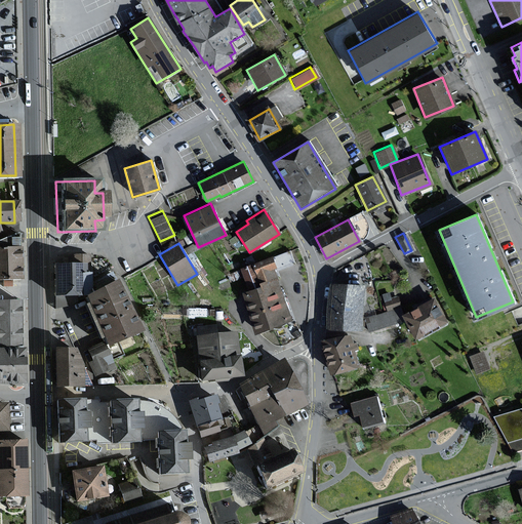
[(17,246),(0,246),(0,277),(18,277),(17,246)]
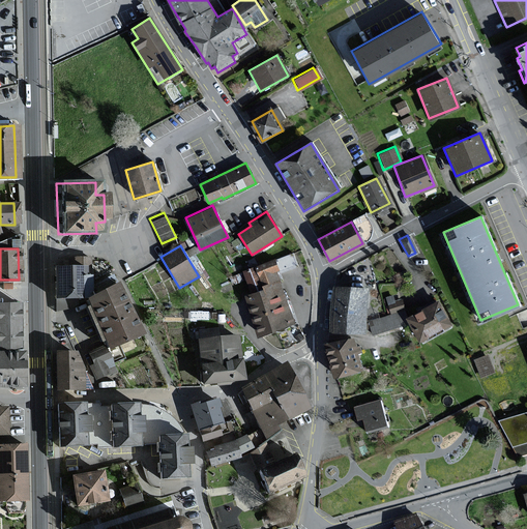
[(296,268),(290,253),(231,273),(234,284),(245,280),(251,293),(243,296),(246,304),(258,338),(295,324),(286,297),(277,274),(296,268)]
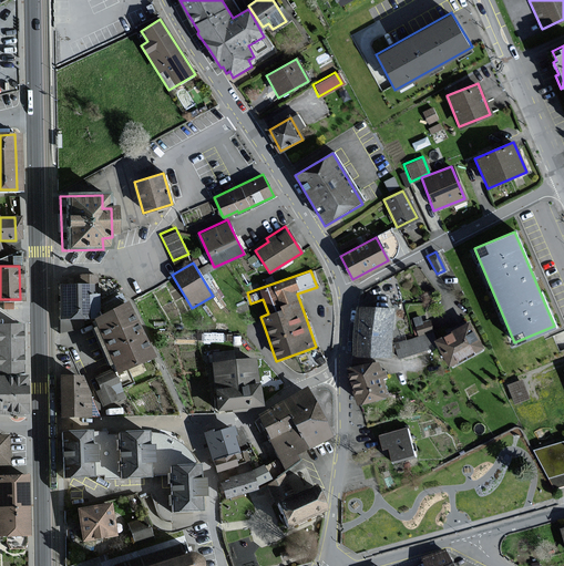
[(83,320),(83,288),(54,288),(54,320),(83,320)]
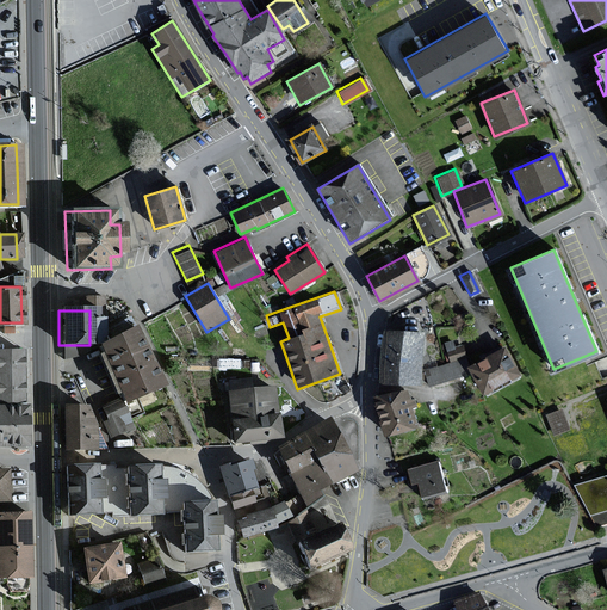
[(160,387),(131,328),(93,346),(122,406),(160,387)]
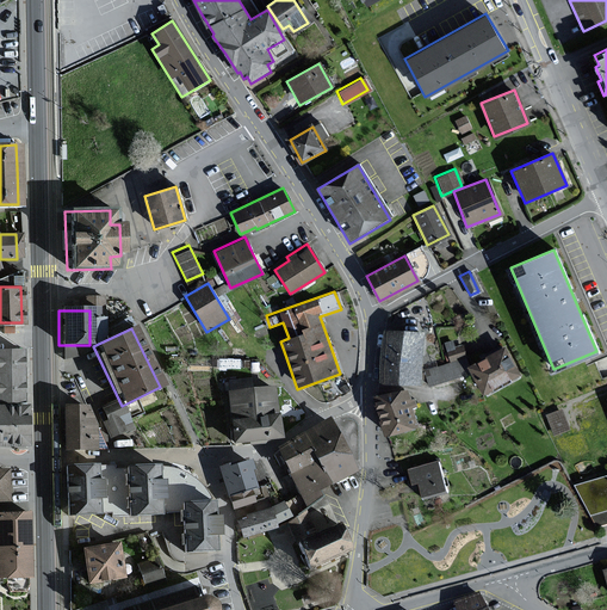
[(417,386),(422,332),(383,330),(378,382),(417,386)]
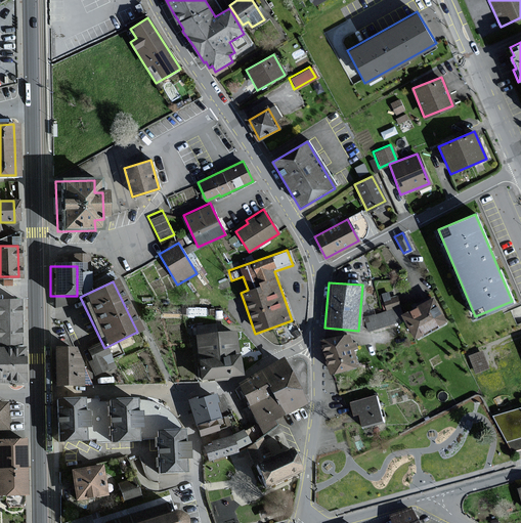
[(387,291),(379,293),(384,309),(361,316),(365,330),(399,318),(393,296),(389,297),(387,291)]
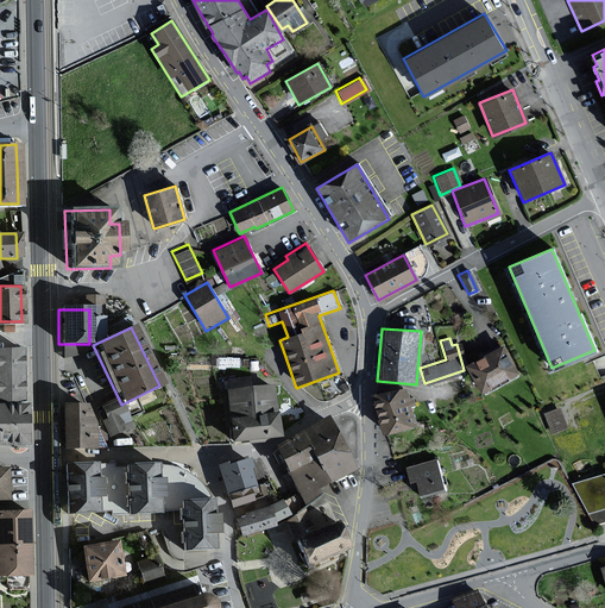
[(516,373),(502,346),(466,365),(481,392),(516,373)]
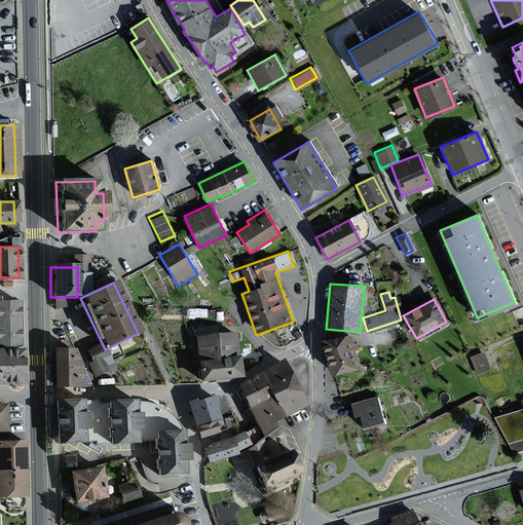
[(0,351),(20,351),(17,302),(0,302),(0,351)]
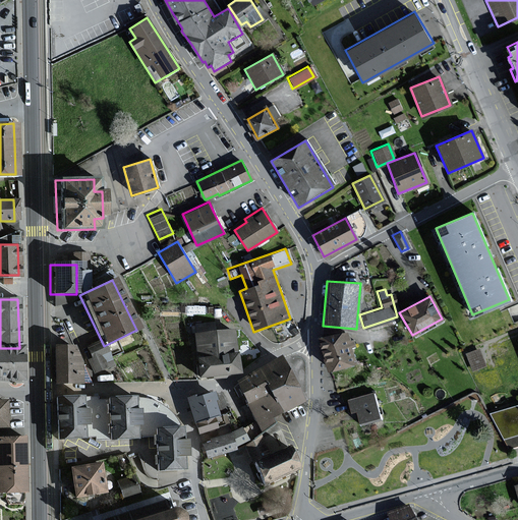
[(235,372),(230,330),(191,335),(196,377),(212,376),(235,372)]
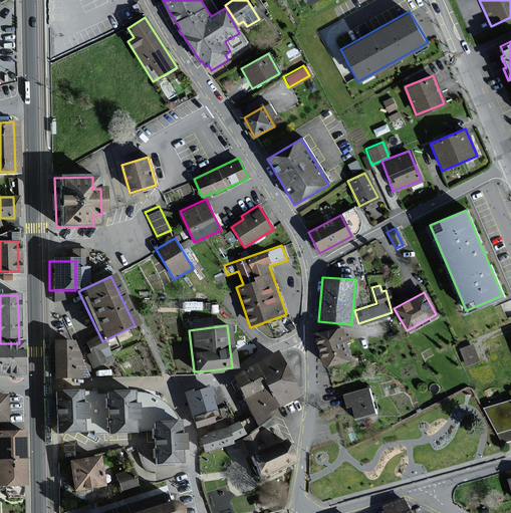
[(345,336),(342,325),(314,333),(324,367),(351,359),(347,344),(350,343),(348,335),(345,336)]
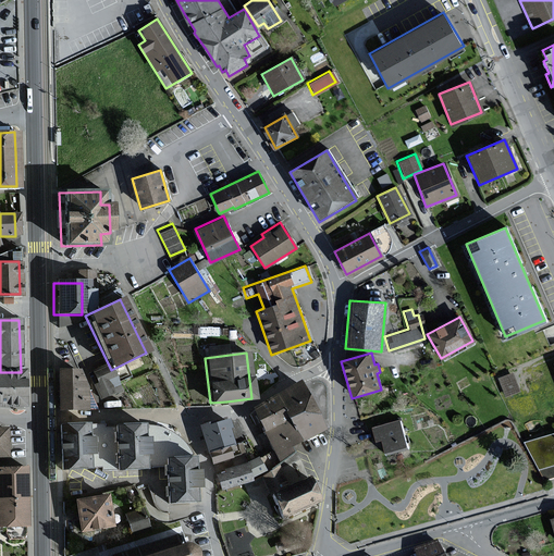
[(81,383),(72,371),(54,370),(56,410),(82,409),(81,383)]
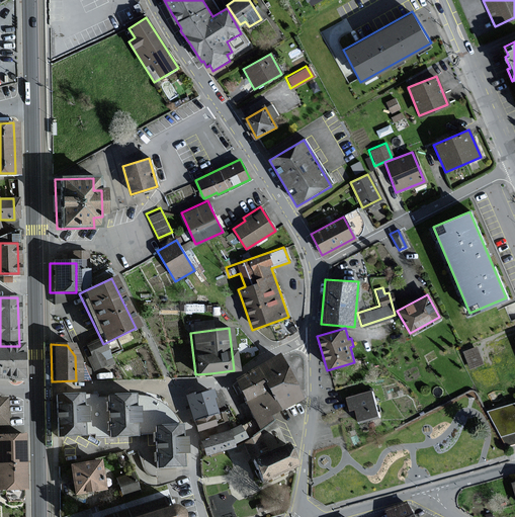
[(0,380),(20,380),(19,346),(0,346),(0,380)]
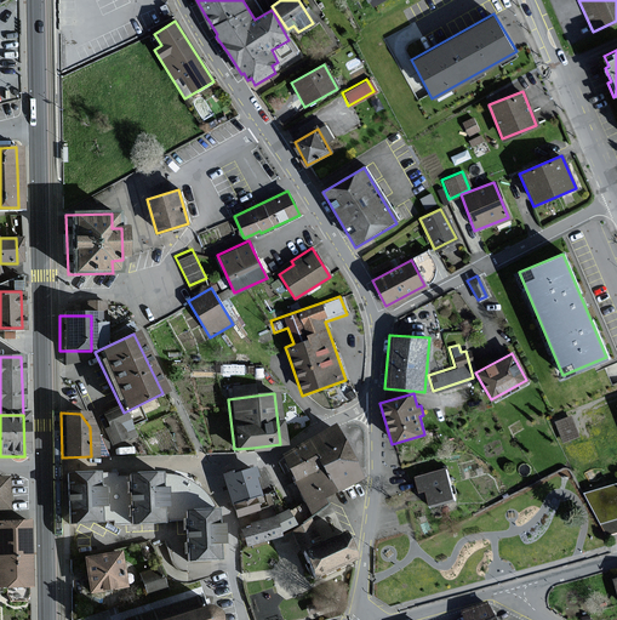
[(576,437),(570,416),(552,422),(559,443),(576,437)]
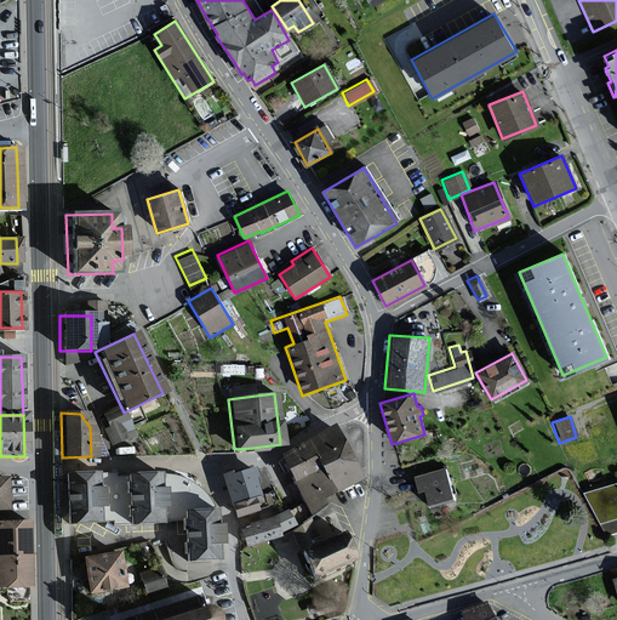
[(296,494),(300,502),(308,517),(324,507),(320,500),(359,479),(344,454),(330,426),(274,456),(280,467),(296,494)]
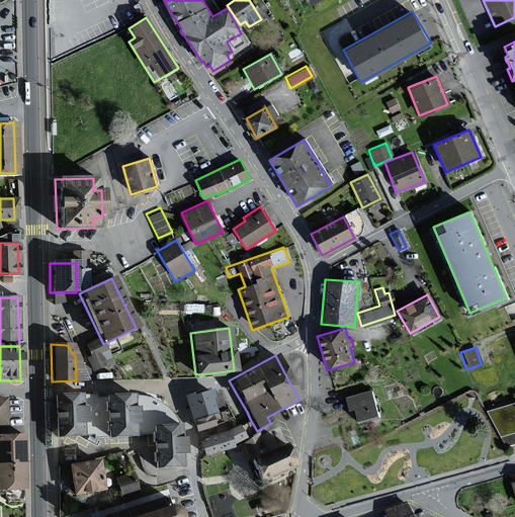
[(182,396),(188,415),(190,420),(208,414),(215,412),(209,398),(211,397),(208,390),(192,396),(191,393),(188,394),(182,396)]
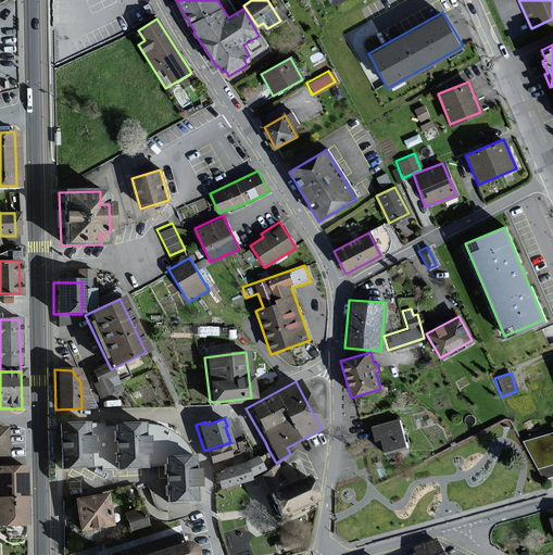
[(405,445),(398,418),(369,426),(374,440),(380,438),(384,452),(405,445)]
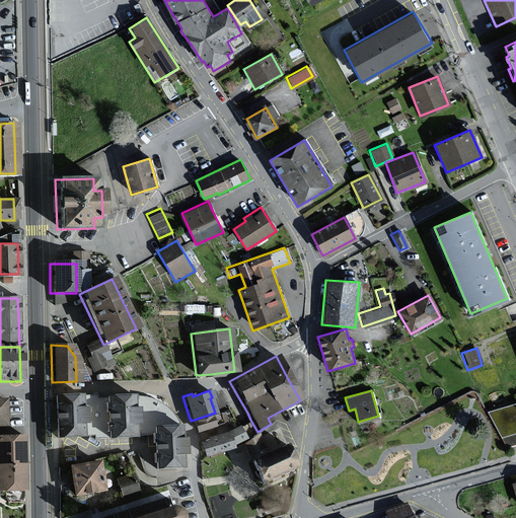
[(179,440),(179,426),(174,418),(169,412),(164,407),(157,402),(150,399),(144,397),(138,396),(134,395),(93,397),(93,394),(52,396),(53,419),(54,441),(82,439),(82,436),(106,435),(106,438),(132,438),(132,435),(151,434),(152,451),(153,469),(180,468),(180,454),(183,454),(183,440),(179,440)]
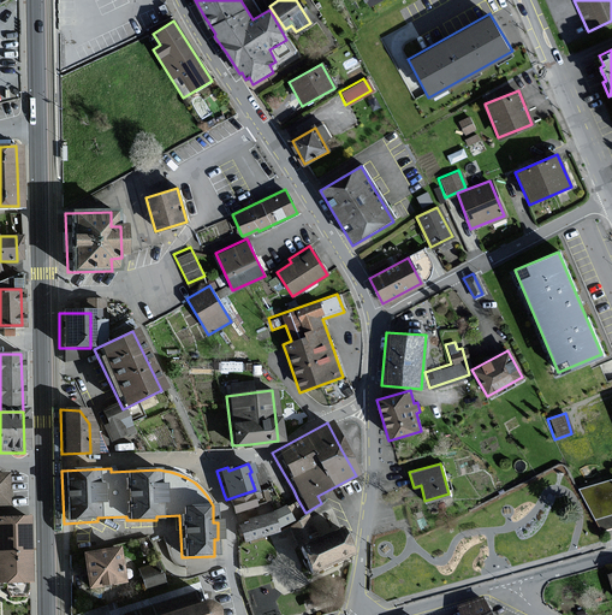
[(611,526),(611,479),(575,490),(600,531),(611,526)]
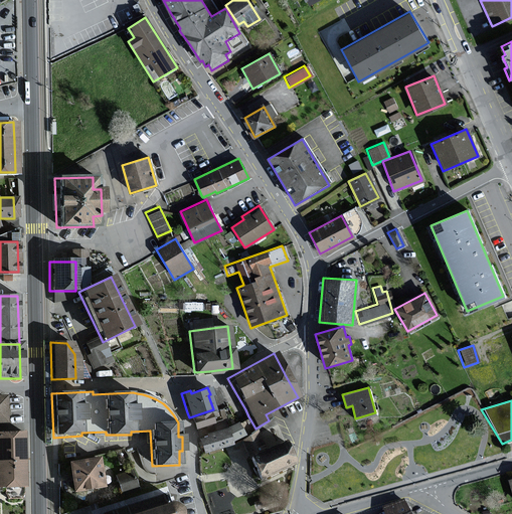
[(211,422),(207,411),(189,417),(192,429),(211,422)]
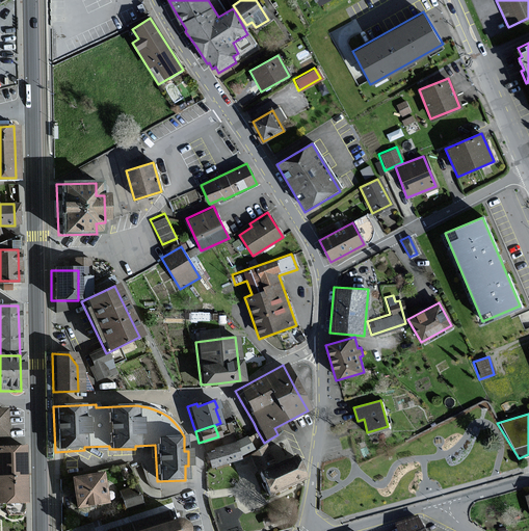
[(255,447),(264,471),(293,457),(278,434),(264,443),(255,447)]
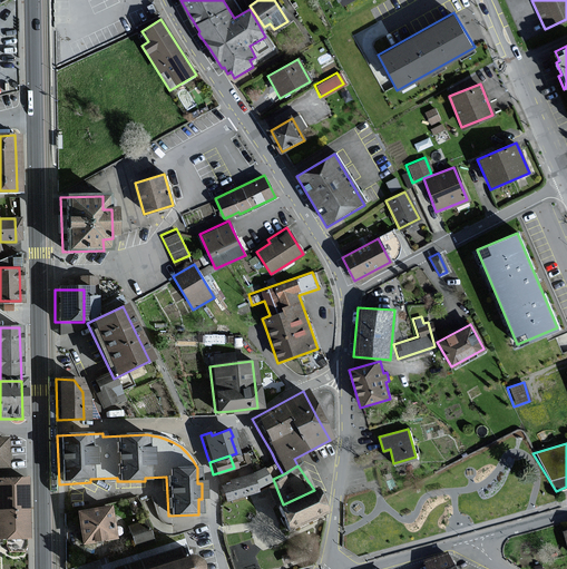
[(218,487),(223,500),(246,496),(255,492),(254,489),(267,481),(260,468),(248,474),(226,480),(227,483),(218,487)]
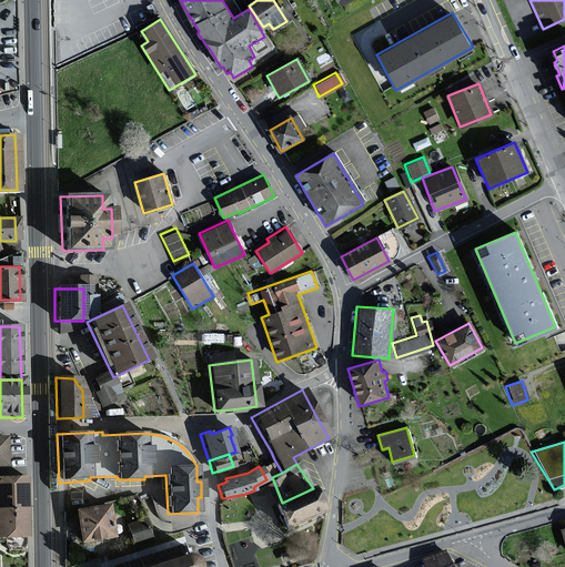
[(23,525),(23,476),(0,476),(0,537),(24,537),(23,525)]
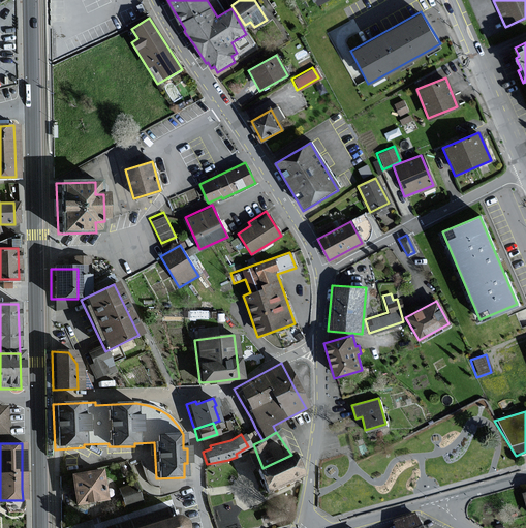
[(300,475),(291,455),(263,468),(255,471),(264,492),(300,475)]
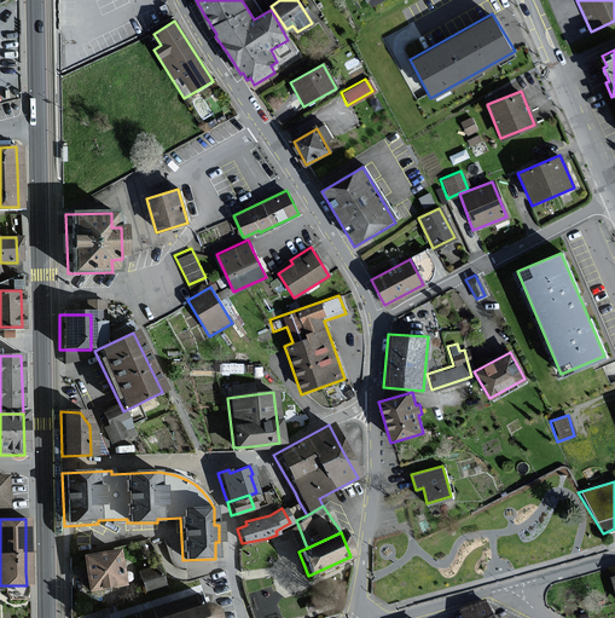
[(122,587),(116,550),(79,558),(85,593),(122,587)]
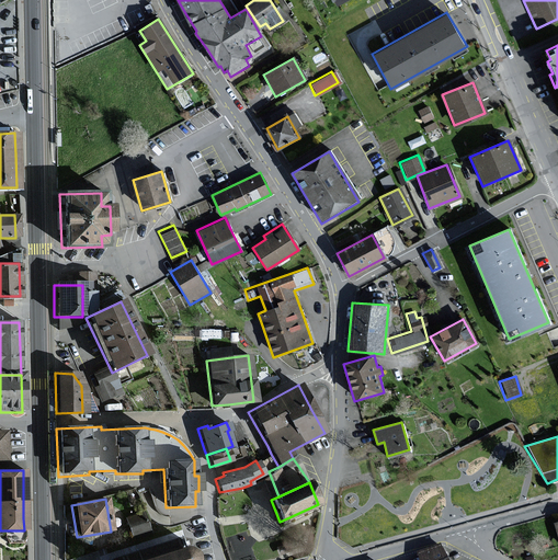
[(141,512),(123,518),(129,538),(148,533),(141,512)]
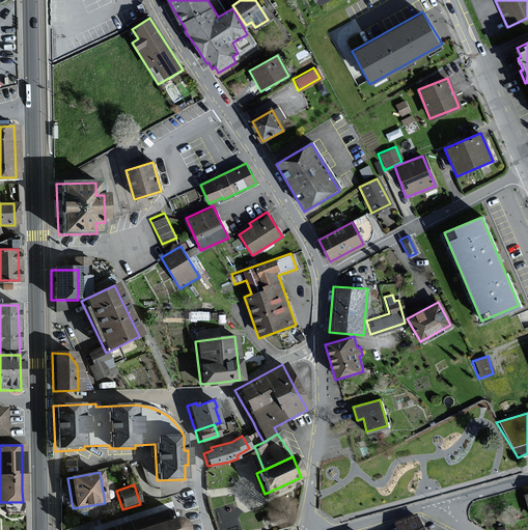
[(415,514),(392,521),(395,529),(424,529),(421,524),(415,514)]
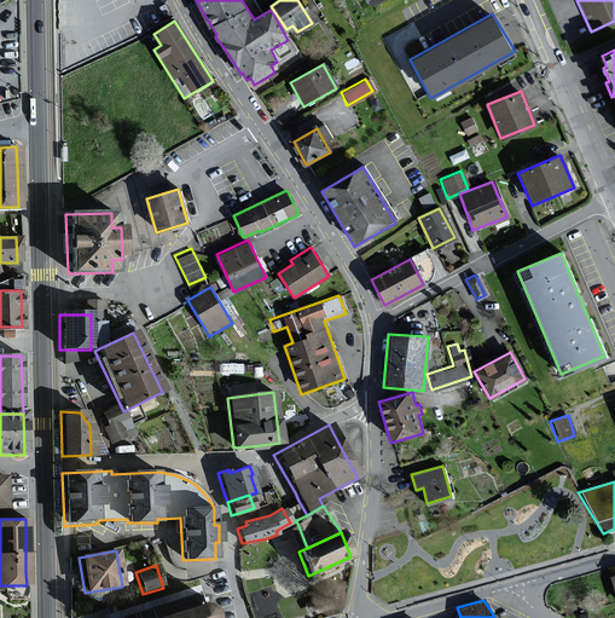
[(201,608),(197,608),(168,617),(216,617),(216,616),(214,611),(210,608),(206,607),(201,608)]
